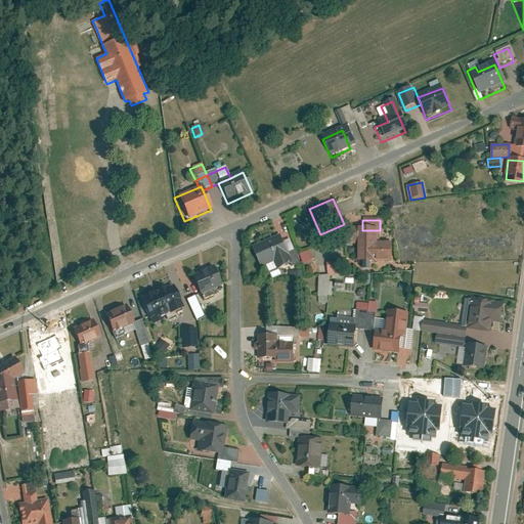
[(377,248),(377,232),(344,233),(344,249),(357,248),(357,268),(390,268),(390,247),(377,248)]
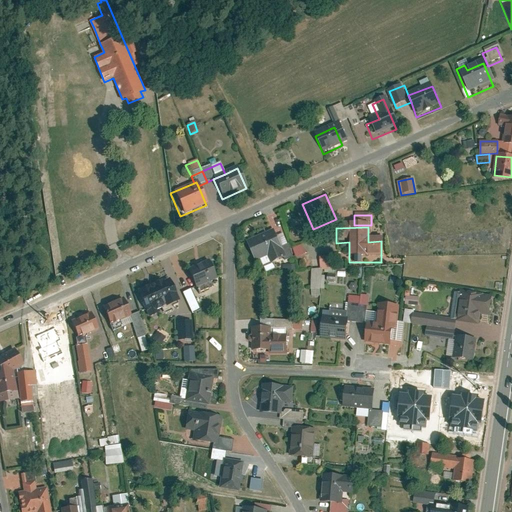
[(276,229),(244,244),(256,267),(268,261),(273,272),(292,263),(276,229)]
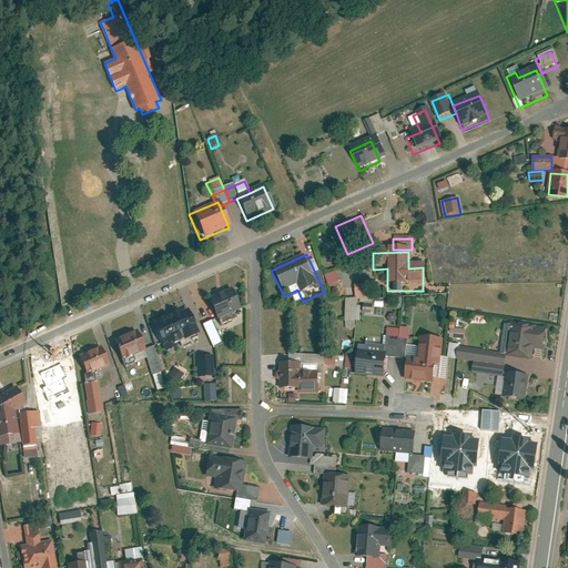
[(336,271),(325,274),(328,285),(340,282),(336,271)]
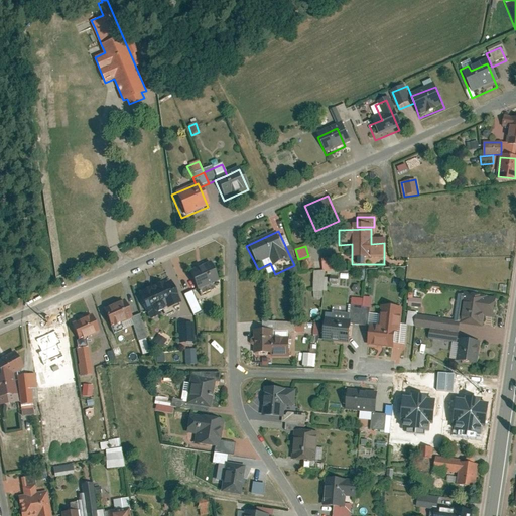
[(326,270),(335,270),(334,256),(323,257),(323,270),(326,270)]
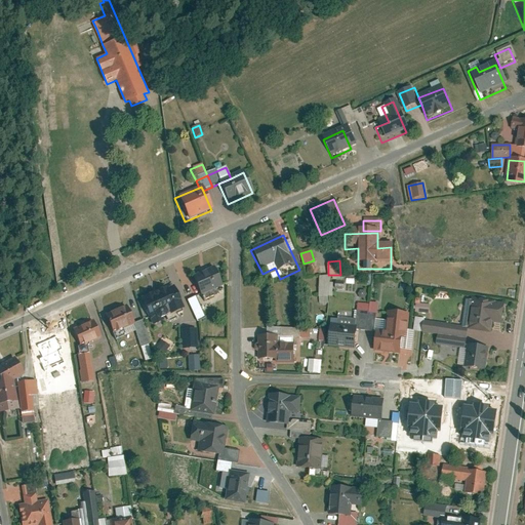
[(212,266),(190,276),(200,295),(221,285),(212,266)]
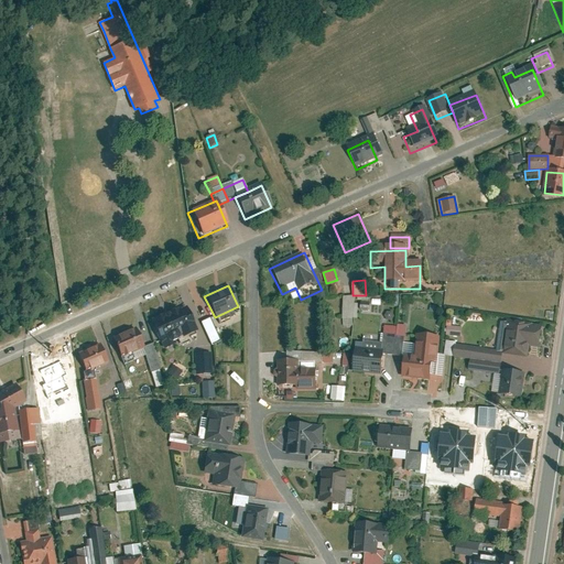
[(353,295),(343,295),(343,321),(356,321),(356,295),(353,295)]
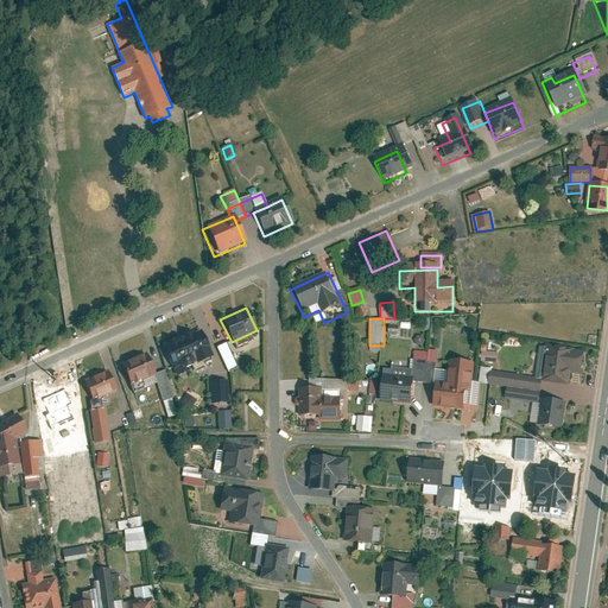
[(200,328),(178,336),(192,369),(213,361),(200,328)]
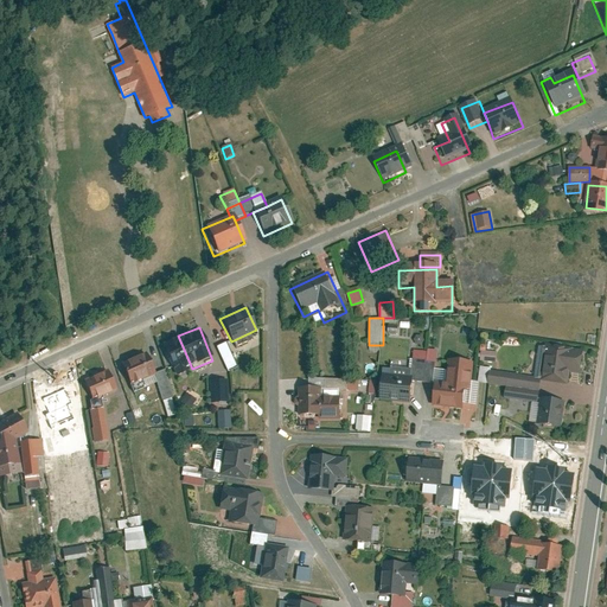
[(178,336),(163,343),(177,375),(192,369),(178,336)]
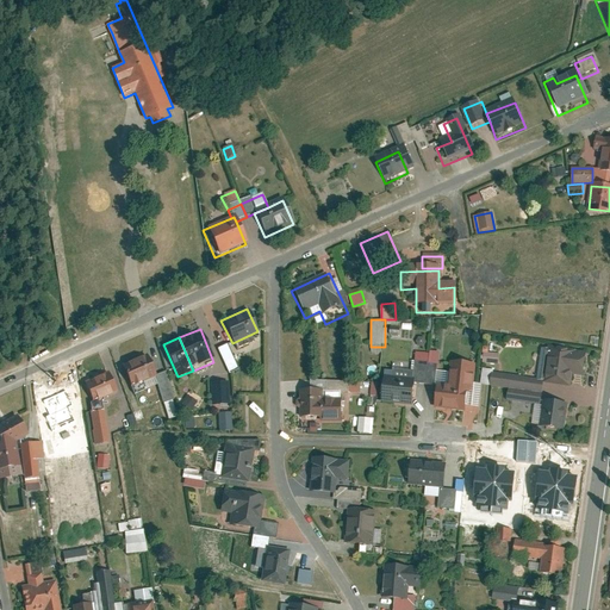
[(228,344),(217,349),(229,373),(234,371),(240,368),(228,344)]
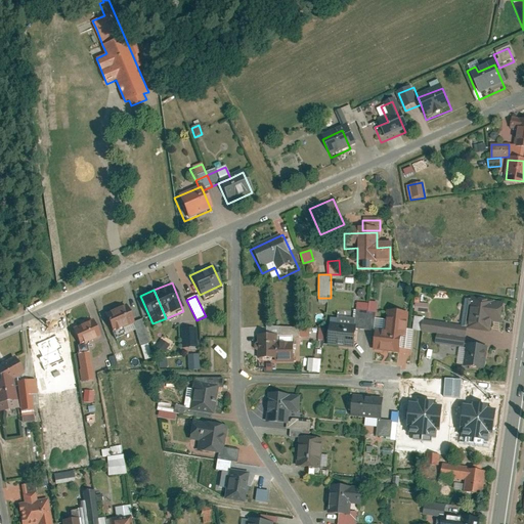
[(467,333),(467,335),(488,338),(489,329),(499,331),(503,309),(471,305),(467,333)]
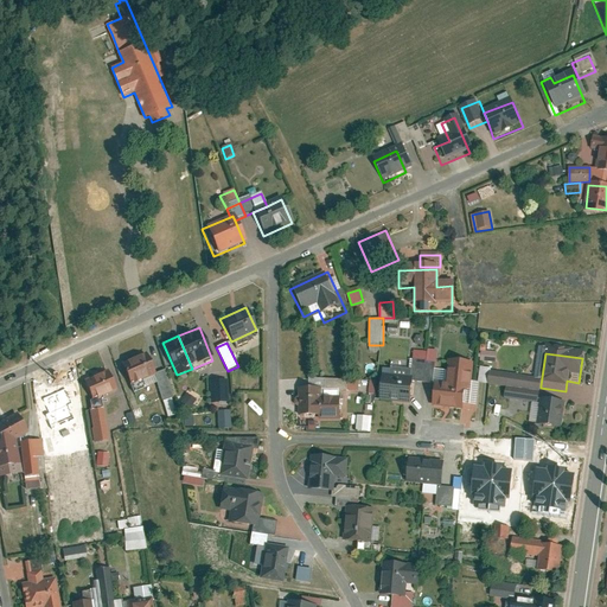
[(146,355),(122,365),(134,391),(157,382),(153,372),(146,355)]
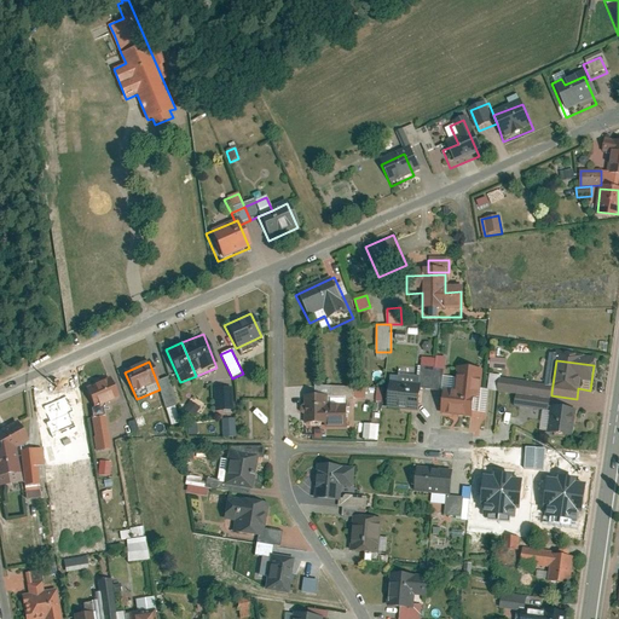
[(395,392),(418,394),(440,395),(441,382),(443,364),(422,363),(421,381),(397,379),(395,392)]
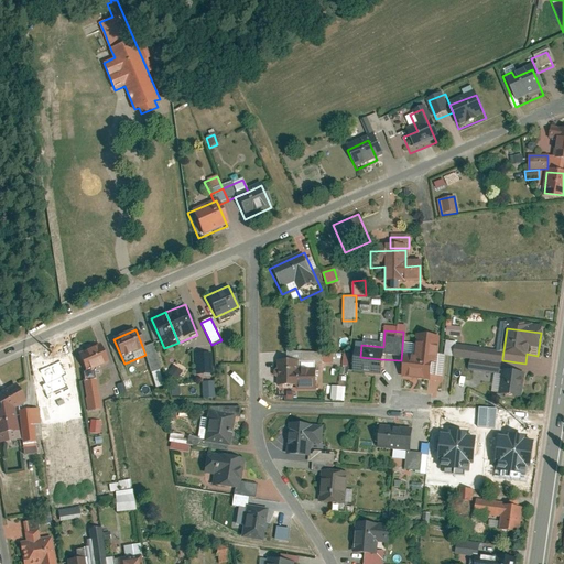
[(458,333),(446,332),(446,342),(458,342),(458,333)]
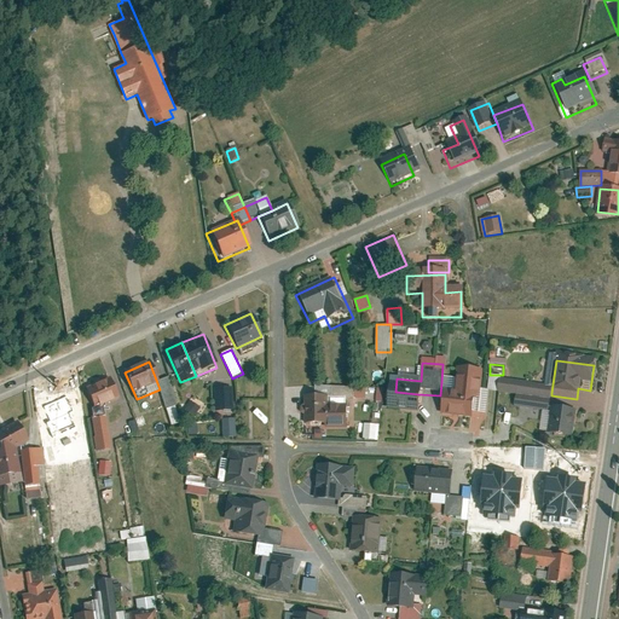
[(480,376),(456,374),(455,383),(441,382),(440,395),(450,397),(449,410),(441,409),(440,422),(470,426),(470,420),(485,421),(487,398),(478,397),(480,376)]
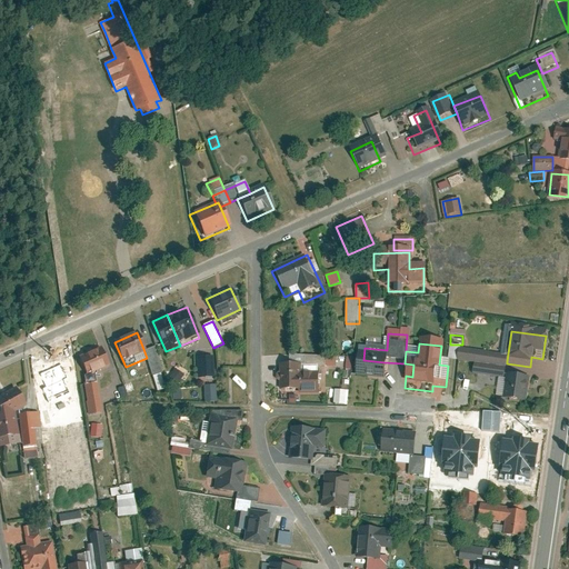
[(102,345),(78,355),(86,373),(110,363),(102,345)]
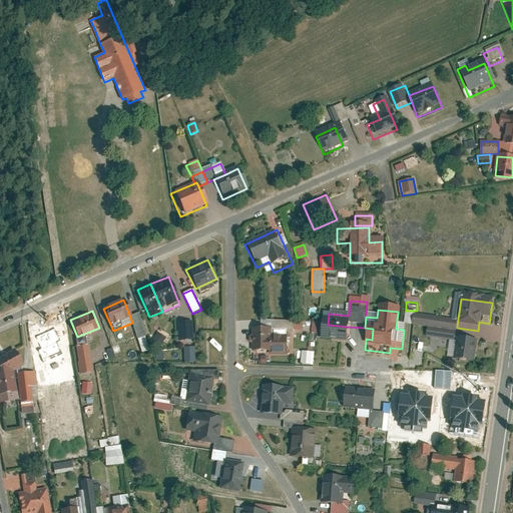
[(140,311),(129,315),(132,323),(141,352),(150,349),(145,334),(147,334),(140,311)]
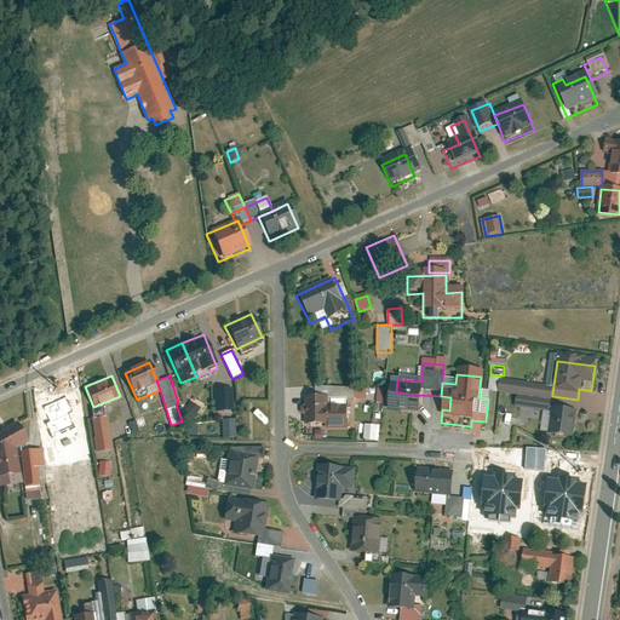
[(514,414),(540,418),(549,419),(550,413),(552,396),(552,394),(499,386),(498,399),(515,401),(514,414)]
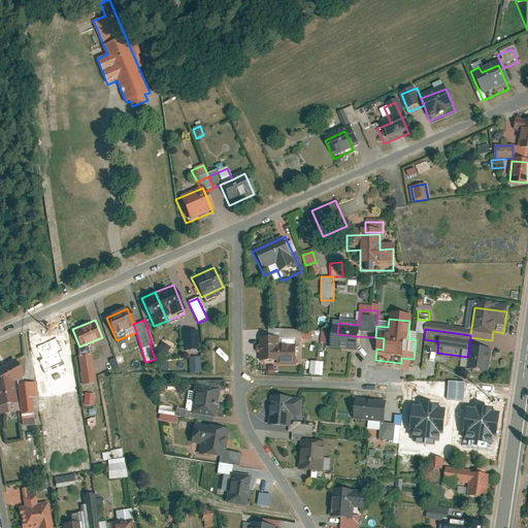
[(198,330),(182,331),(183,352),(199,351),(198,330)]
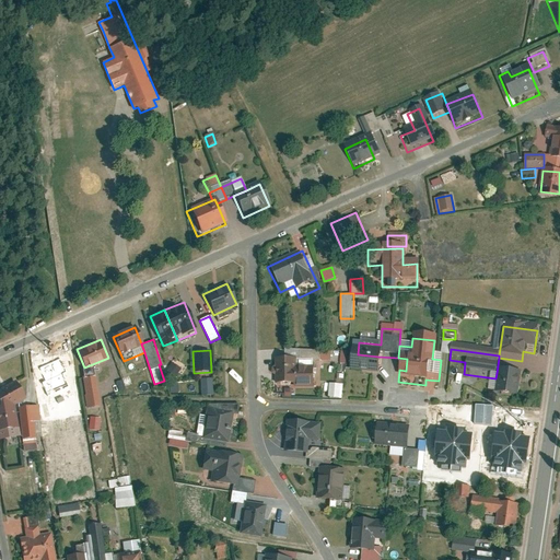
[(283,361),(273,361),(272,396),(314,396),(314,353),(288,353),(283,353),(283,361)]
